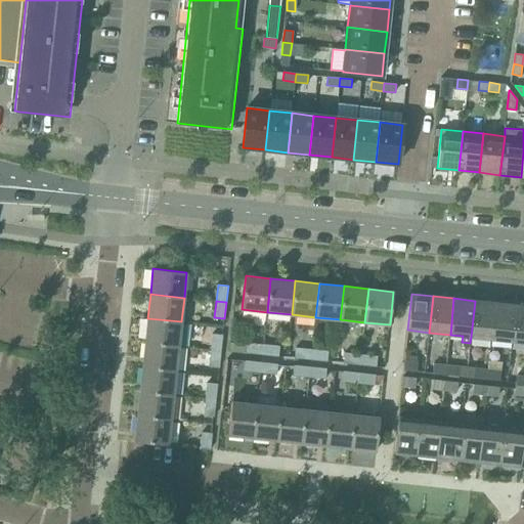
[(471,337),(491,339),(495,303),(475,301),(471,337)]
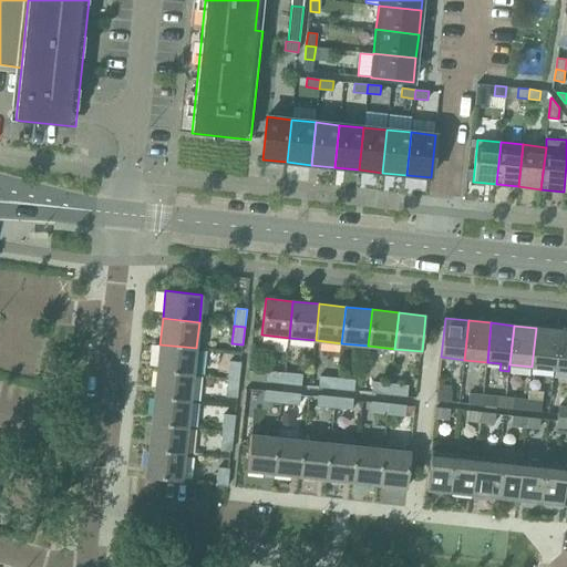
[(532,367),(555,369),(558,330),(536,328),(532,367)]
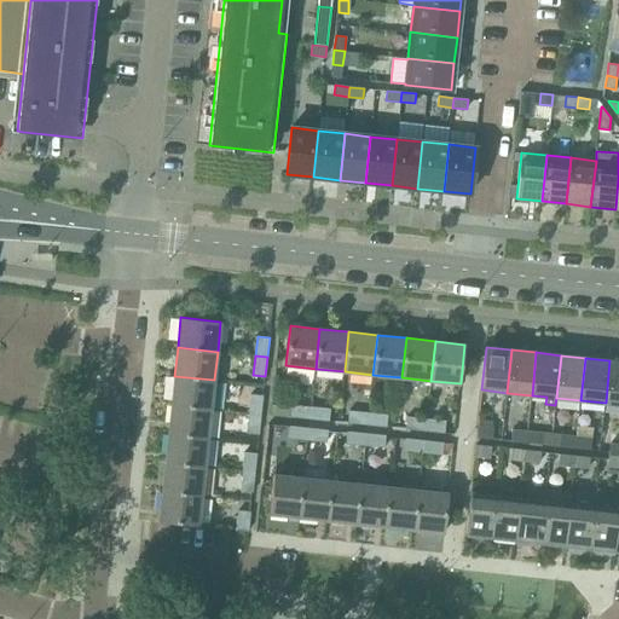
[(606,403),(618,404),(618,360),(609,360),(606,403)]
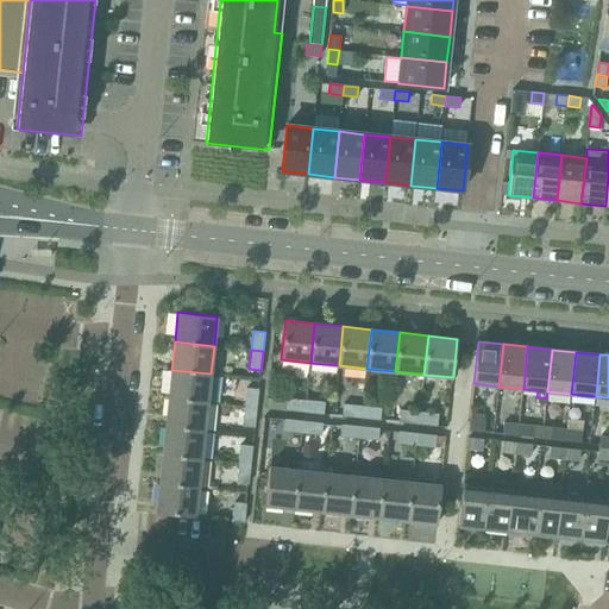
[(171,370),(169,399),(208,402),(211,374),(171,370)]
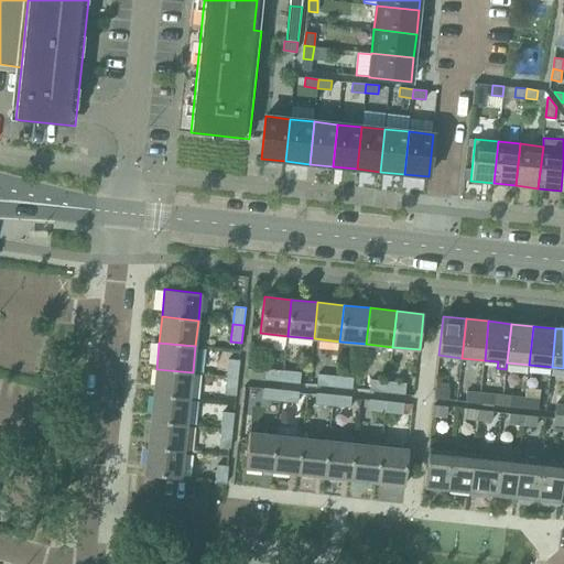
[(228,359),(227,377),(238,378),(239,360),(228,359)]
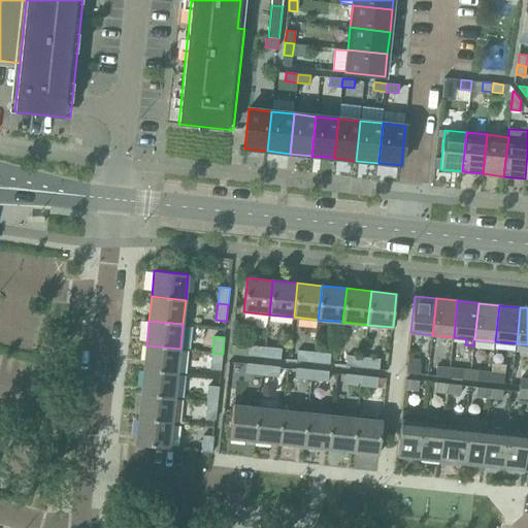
[(248,355),(264,357),(265,347),(249,344),(248,355)]
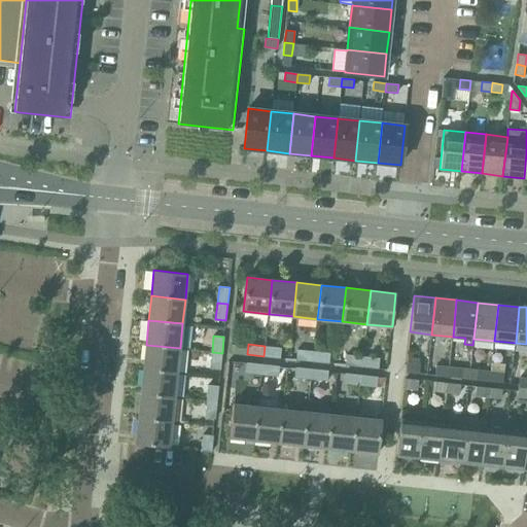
[(146,345),(143,370),(177,373),(180,348),(146,345)]
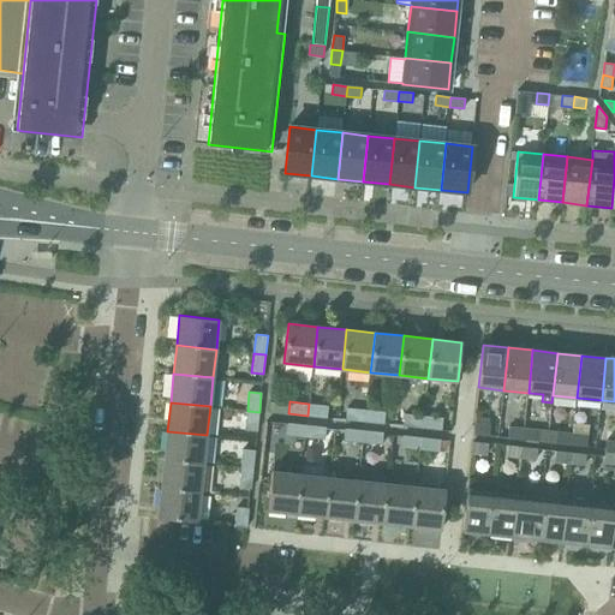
[(309,404),(308,416),(327,417),(328,405),(309,404)]
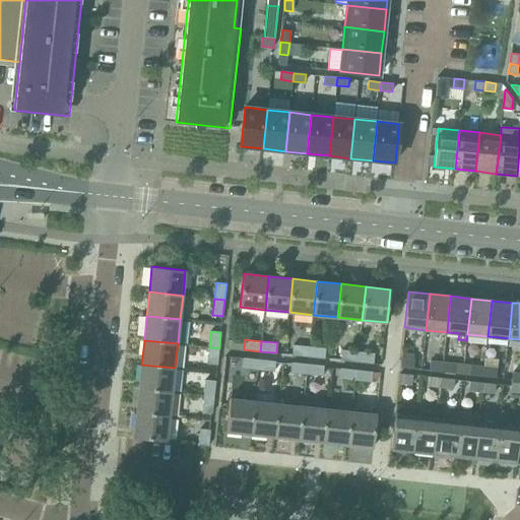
[(293,354),(309,356),(310,346),(294,344),(293,354)]
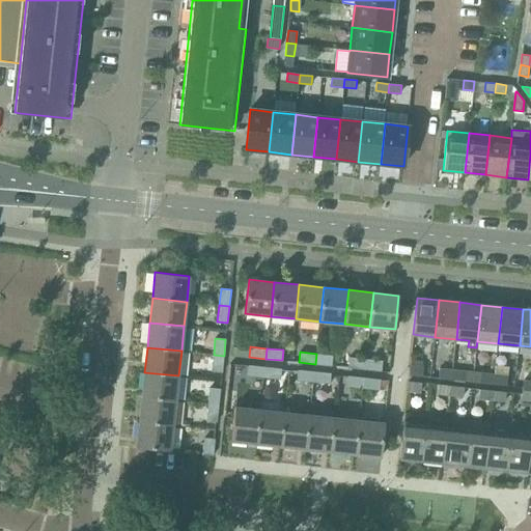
[(316,354),(315,364),(332,365),(333,355),(316,354)]
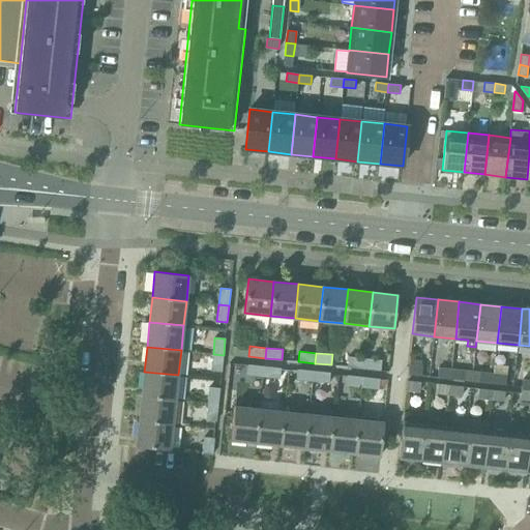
[(224,355),(213,354),(211,371),(222,372),(224,355)]
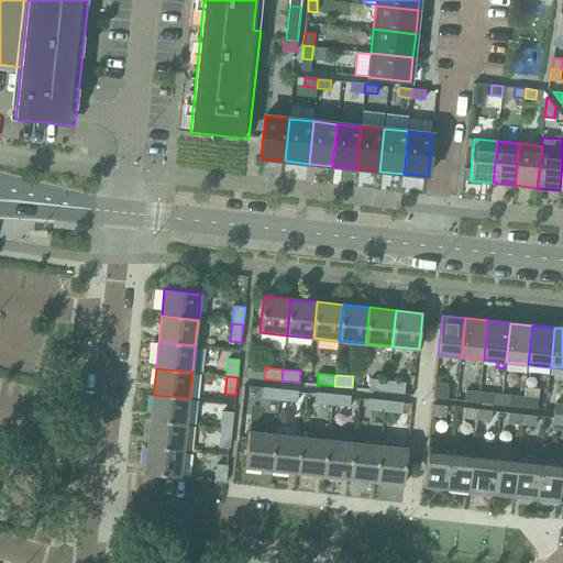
[(370,389),(387,392),(388,381),(371,378),(370,389)]
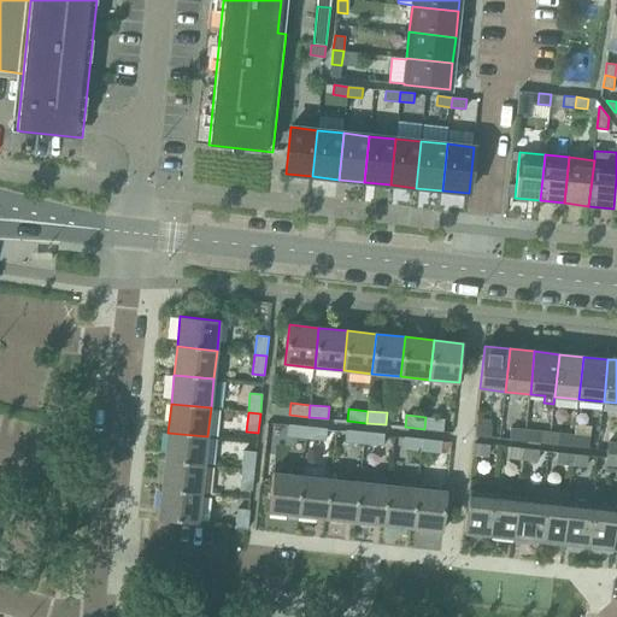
[(425,417),(424,429),(444,432),(445,419),(425,417)]
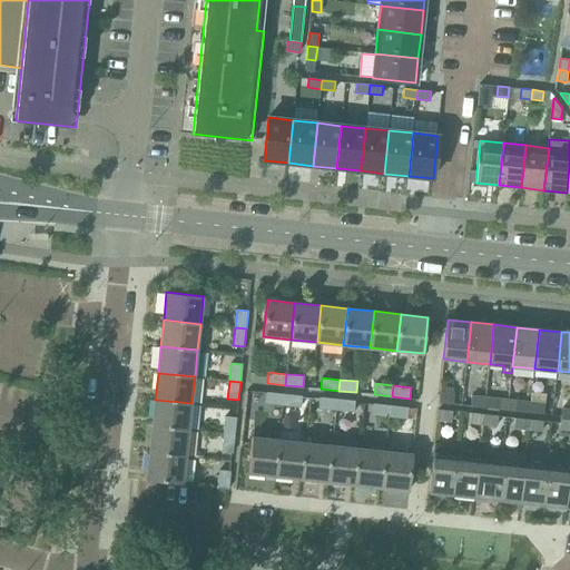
[(265,403),(283,405),(284,394),(266,392),(265,403)]
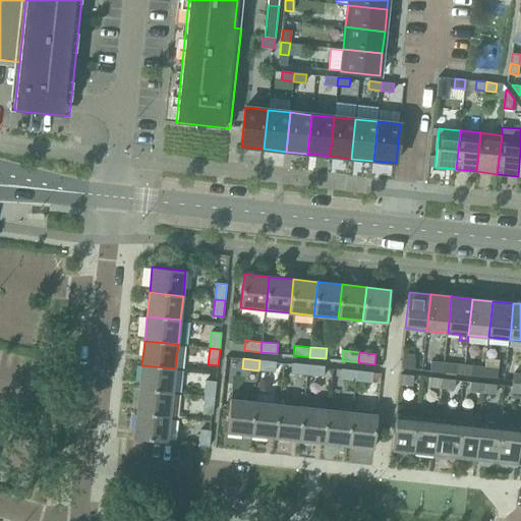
[(401,368),(414,369),(415,360),(402,358),(401,368)]
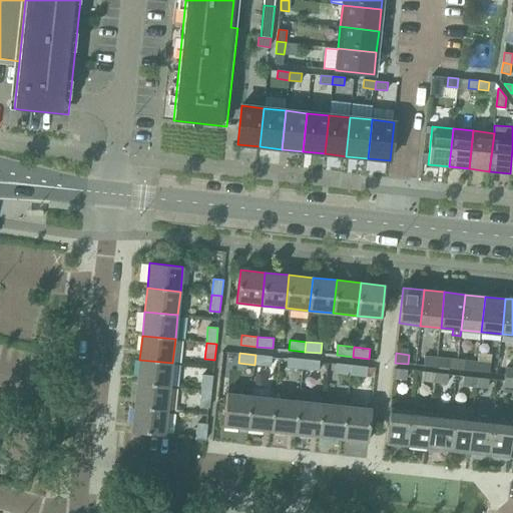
[(255,355),(254,365),(271,366),(272,356),(255,355)]
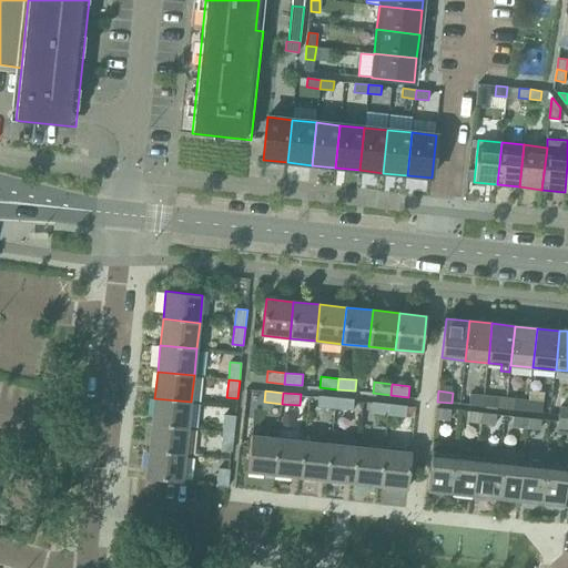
[(469,405),(483,406),(484,396),(470,394),(469,405)]
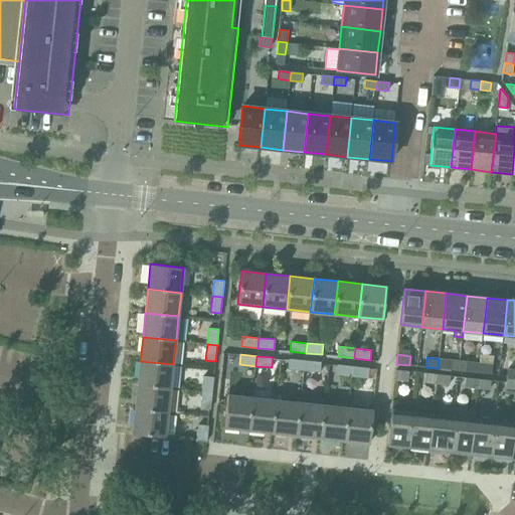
[(288,369),(304,371),(305,361),(289,359),(288,369)]
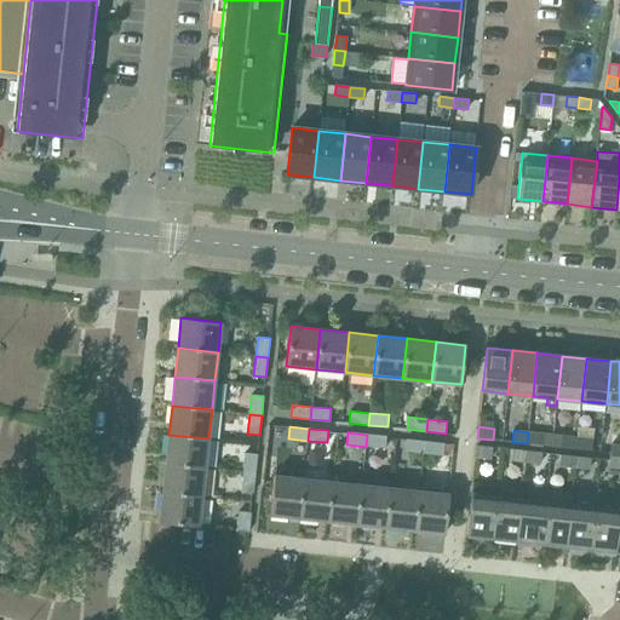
[(528,432),(527,443),(543,445),(552,446),(554,435),(544,434),(528,432)]
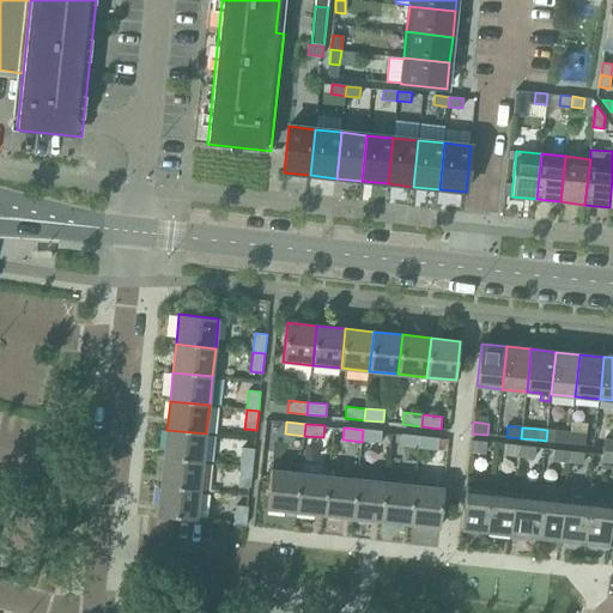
[(167,430),(163,457),(202,462),(206,434),(167,430)]
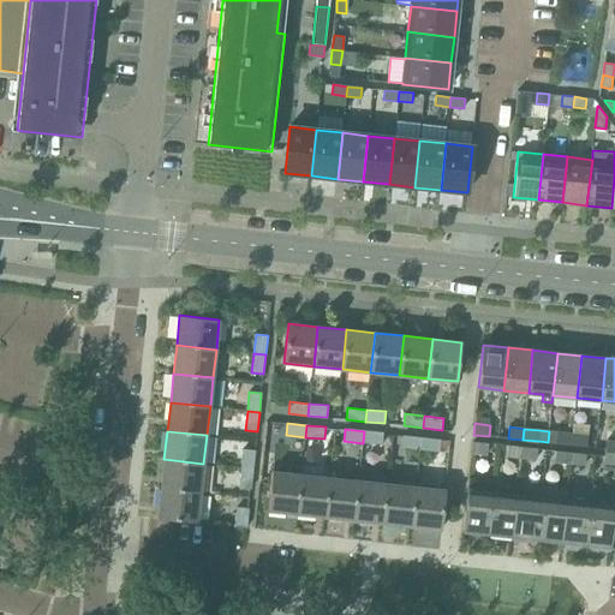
[(364,431),(363,443),(382,446),(383,434),(364,431)]
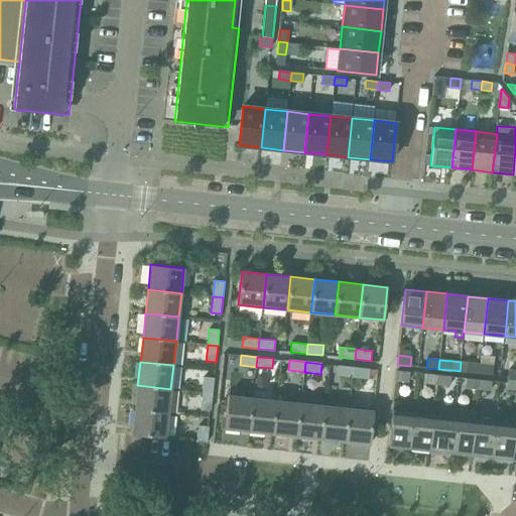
[(480,373),(481,364),(468,363),(461,362),(460,371),(467,372),(480,373)]
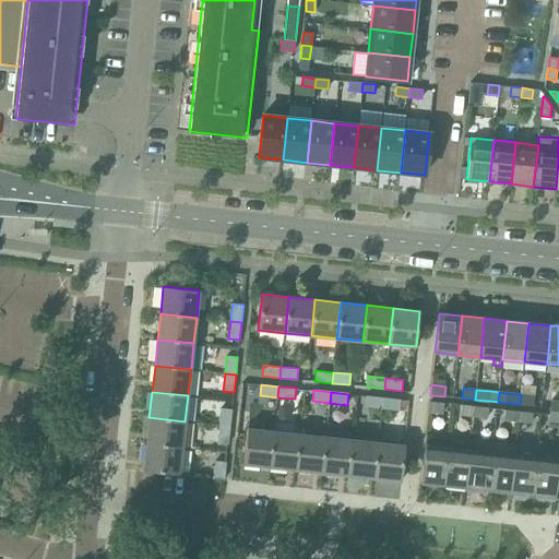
[(521,394),(520,404),(533,406),(534,396),(521,394)]
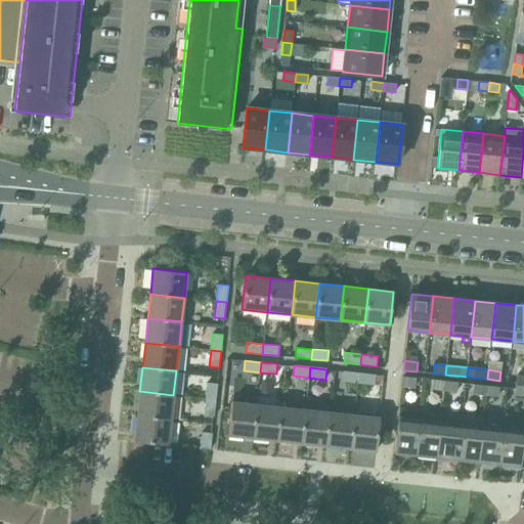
[(342,381),(358,383),(359,373),(343,370),(342,381)]
